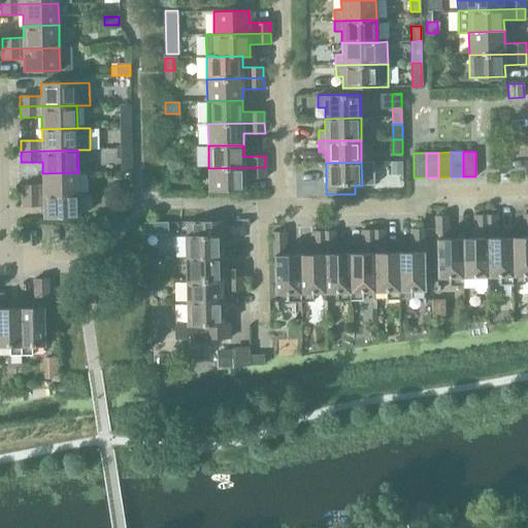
[(401,162),(390,162),(390,174),(402,174),(401,162)]
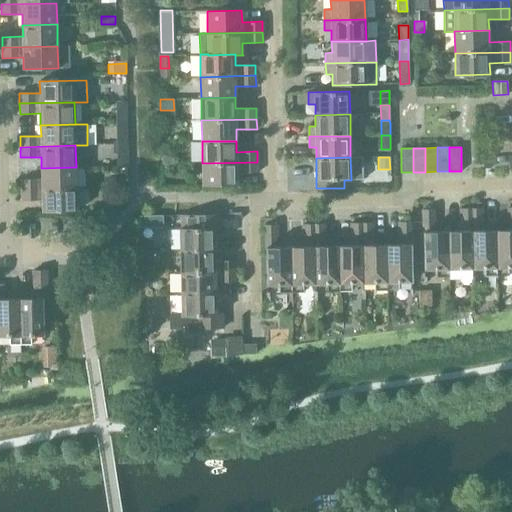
[(257,162),(202,163),(203,185),(237,185),(237,173),(258,172),(257,162)]
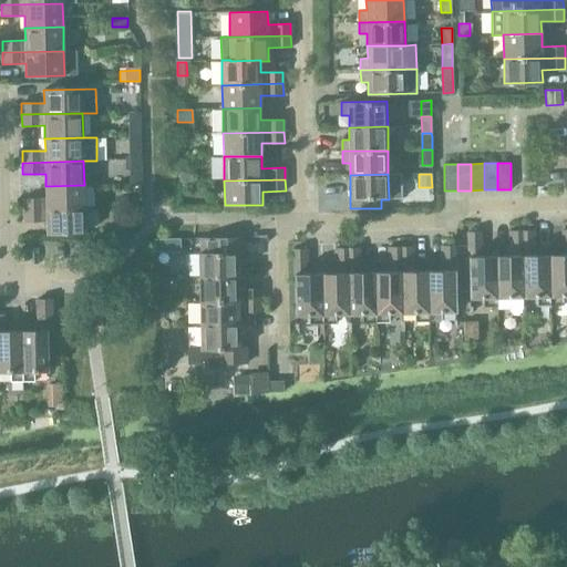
[(23,198),(23,210),(84,209),(84,185),(45,186),(47,198),(23,198)]
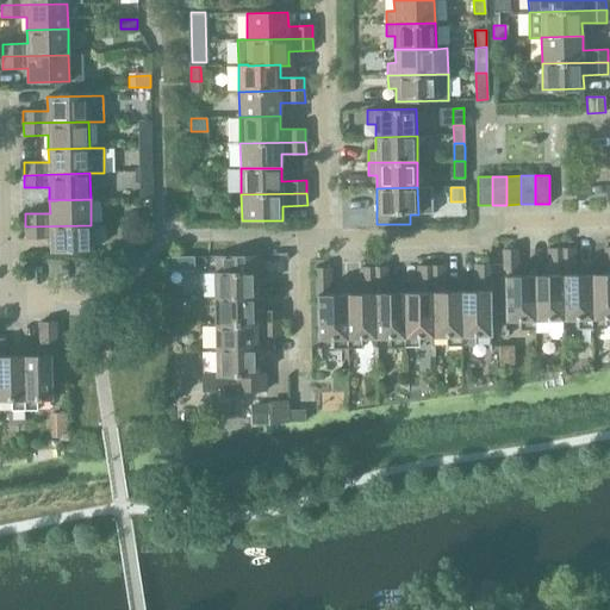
[(91,225),(25,226),(26,238),(50,238),(50,253),(92,251),(91,225)]
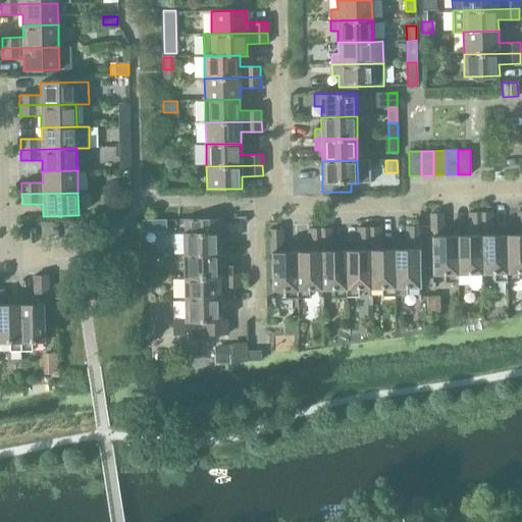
[(520,235),(506,235),(507,280),(519,280),(518,272),(521,272),(521,211),(517,212),(518,224),(520,224),(520,235)]
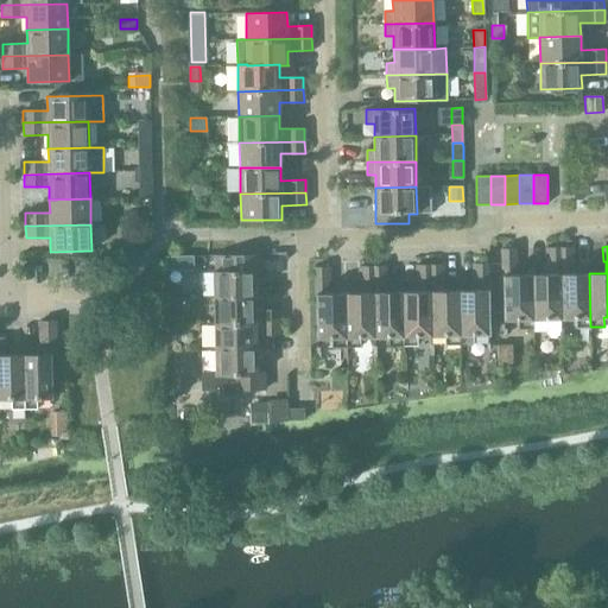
[(549,274),(532,274),(533,328),(548,328),(546,318),(561,318),(559,247),(545,248),(545,263),(549,263),(549,274)]
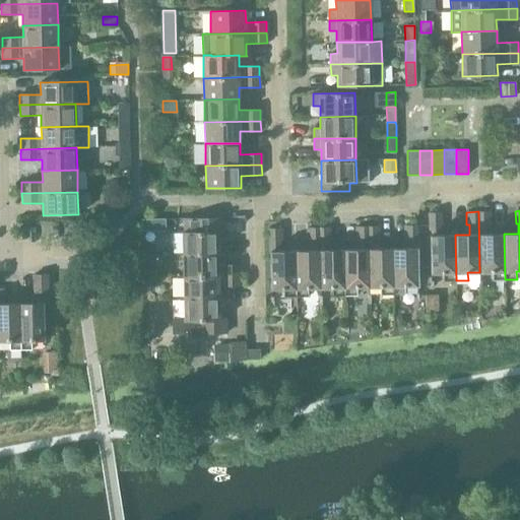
[(491,211),(478,211),(479,272),(493,272),(493,280),(505,279),(504,234),(489,235),(488,223),(491,223),(491,211)]
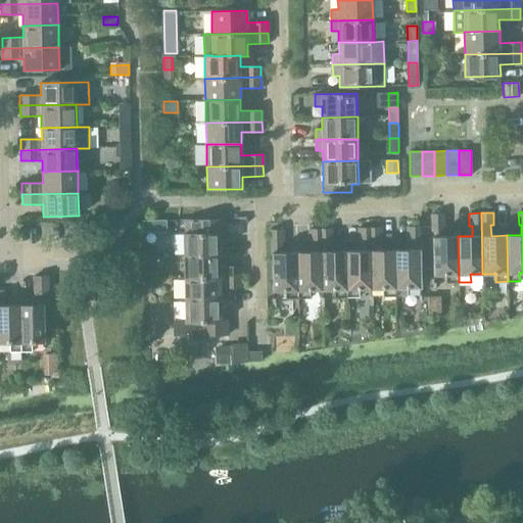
[(459,282),(458,236),(442,237),(442,226),(444,226),(444,214),(431,214),(433,275),(446,275),(446,283),(459,282)]
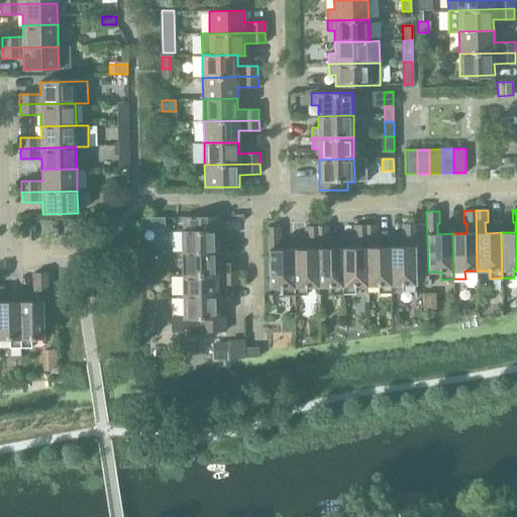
[(223,216),(183,217),(184,230),(182,230),(182,253),(217,252),(217,241),(223,241),(223,216)]
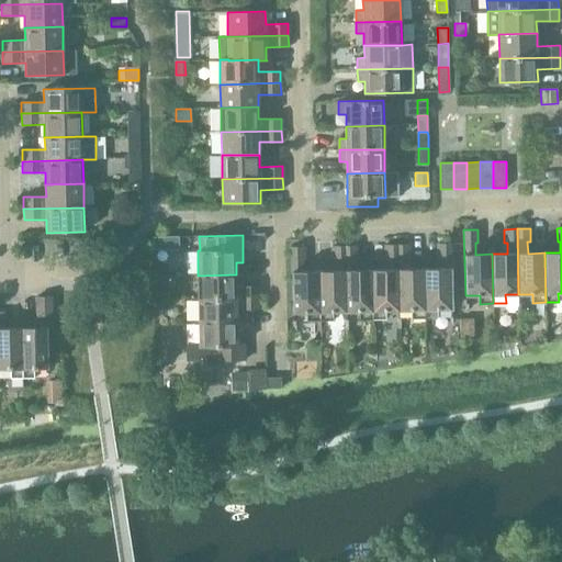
[(440,268),(424,269),(425,318),(438,318),(438,310),(452,308),(450,244),(437,244),(437,257),(440,257),(440,268)]
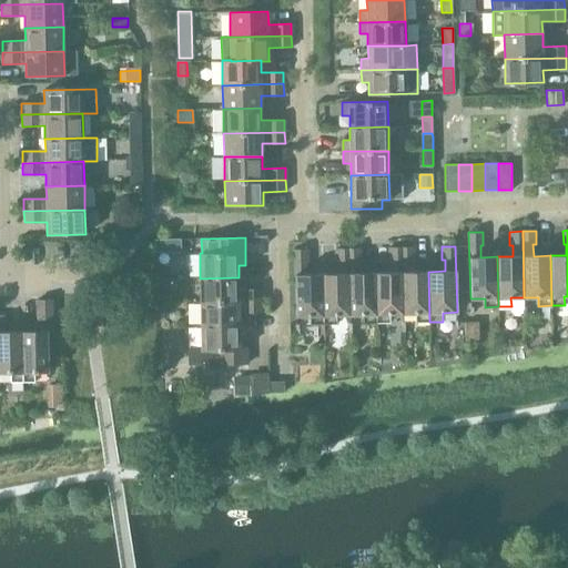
[(392,273),(375,273),(376,323),(389,323),(389,314),(403,314),(402,247),(388,247),(388,261),(392,261),(392,273)]
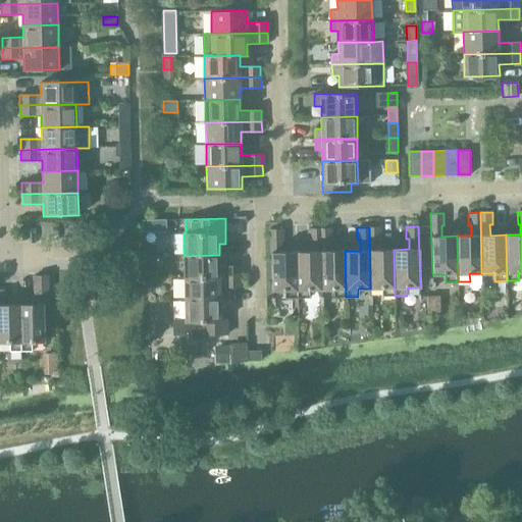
[(380,227),(369,227),(370,289),(382,288),(382,296),(395,296),(394,250),(378,250),(378,240),(381,240),(380,227)]
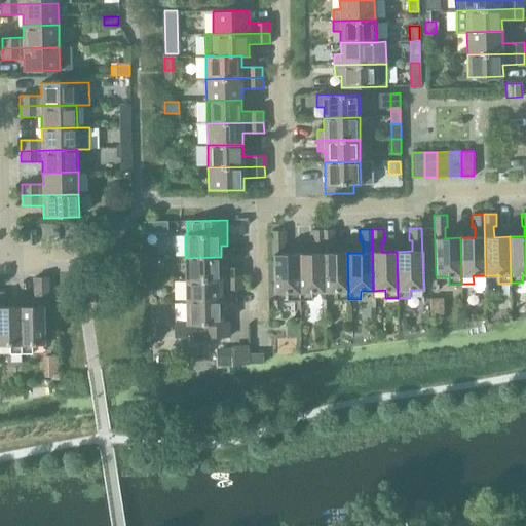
[(313,254),(298,254),(299,300),(311,300),(311,292),(324,292),(323,230),(310,230),(310,242),(313,242),(313,254)]
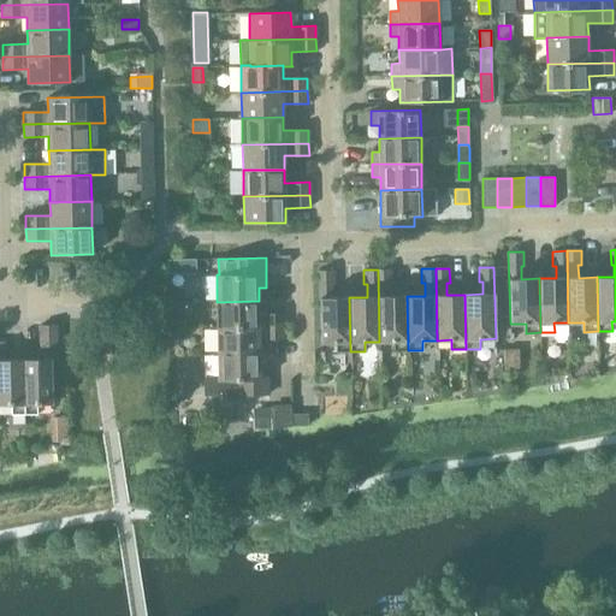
[(392,270),(378,270),(379,342),(394,341),(394,350),(408,350),(407,296),(390,296),(389,284),(392,284),(392,270)]
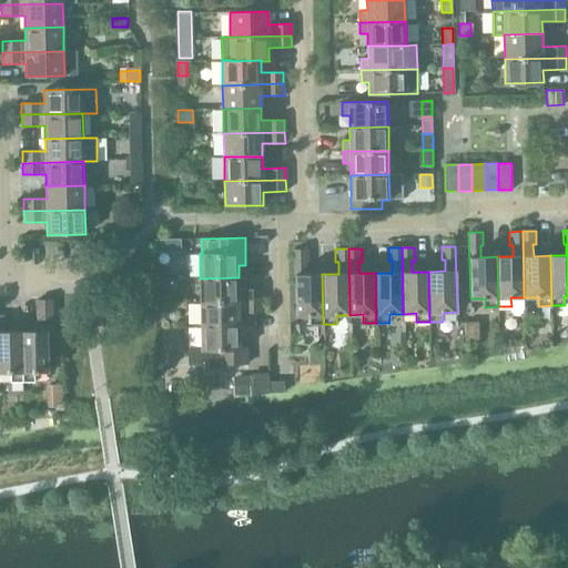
[(323,324),(322,274),(305,274),(305,263),(308,263),(308,250),(294,250),(295,316),(310,315),(310,324),(323,324)]
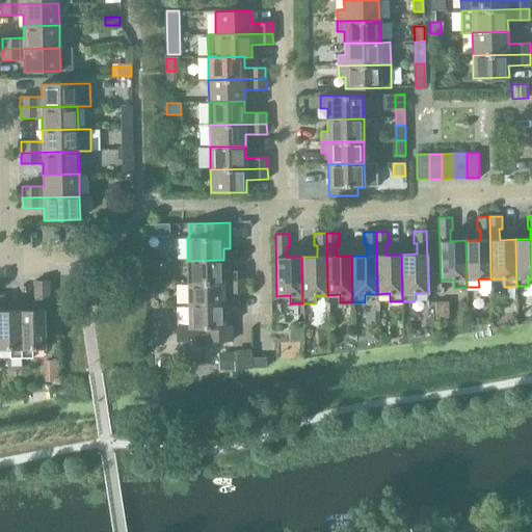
[(187,261),(188,283),(245,282),(245,270),(223,271),(223,260),(187,261)]
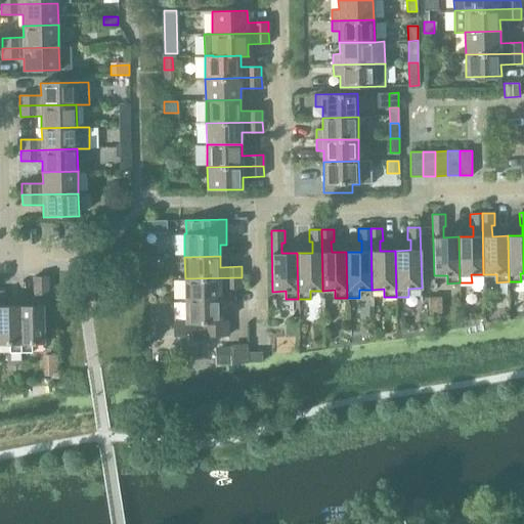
[(34,305),(19,306),(20,352),(31,352),(31,344),(45,343),(44,306),(49,305),(48,276),(34,276),(34,305)]
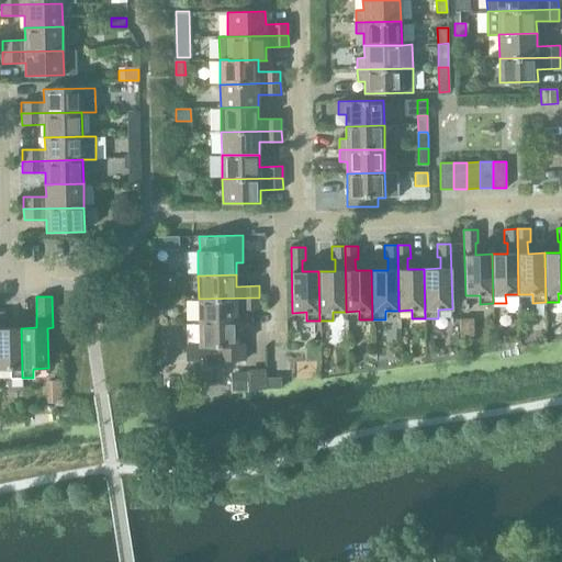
[(199,299),(199,323),(237,322),(237,310),(259,308),(259,298),(199,299)]
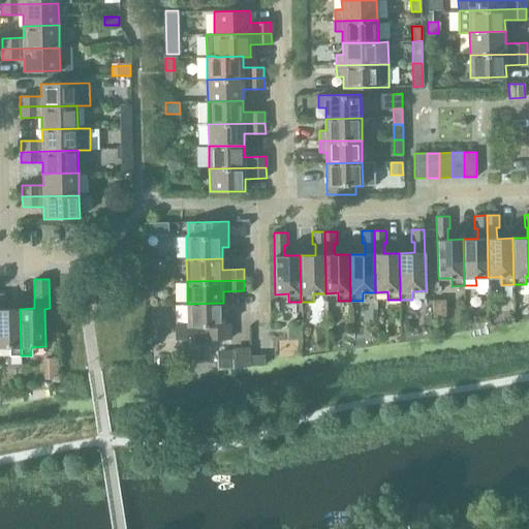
[(5,294),(0,294),(0,347),(9,347),(9,355),(21,355),(20,309),(4,309),(4,304),(5,304),(5,294)]
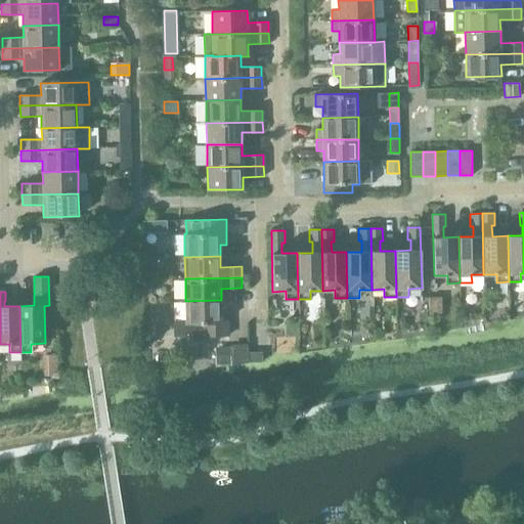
[(176,334),(179,337),(193,336),(197,333),(203,333),(203,336),(228,335),(228,311),(221,311),(221,300),(185,301),(186,320),(179,320),(176,322),(174,326),(174,331),(176,334)]
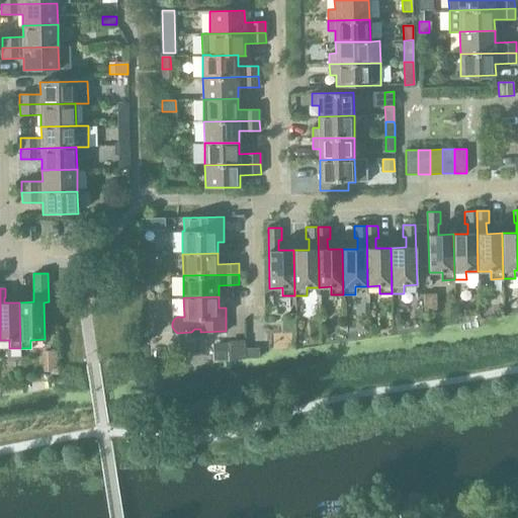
[(227,344),(212,345),(212,361),(227,360),(227,344)]
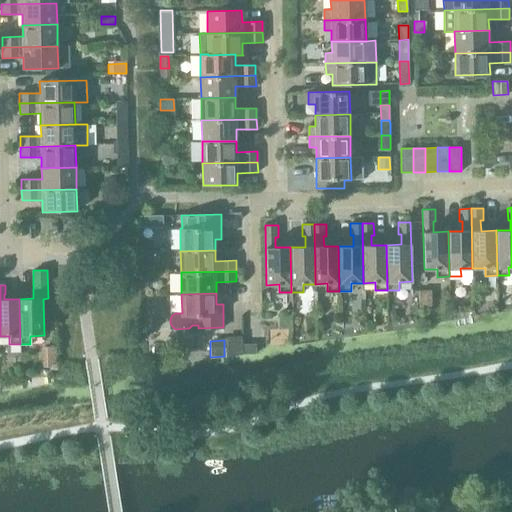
[(243,343),(243,353),(256,353),(256,343),(243,343)]
